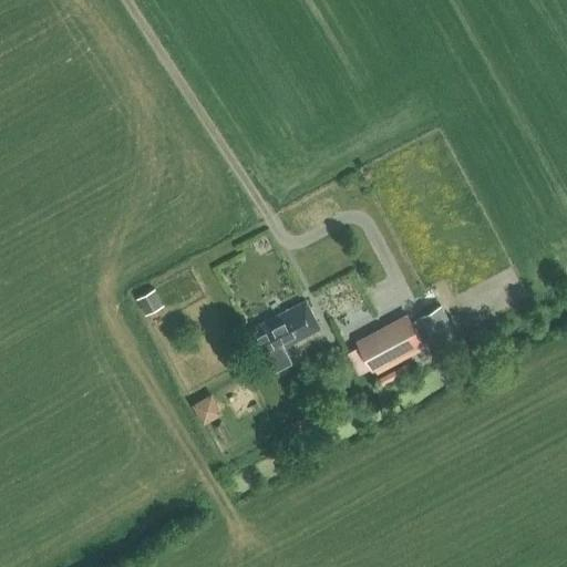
[(136,296),(145,312),(163,302),(154,286),(136,296)]
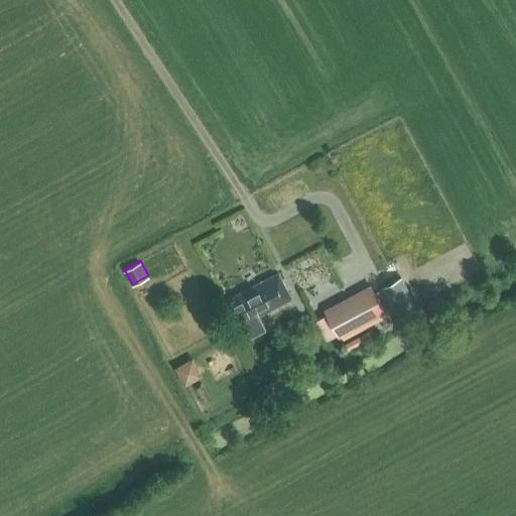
[(236,321),(238,320),(247,339),(265,329),(258,315),(291,298),(277,272),(232,295),(235,300),(227,304),(236,321)]
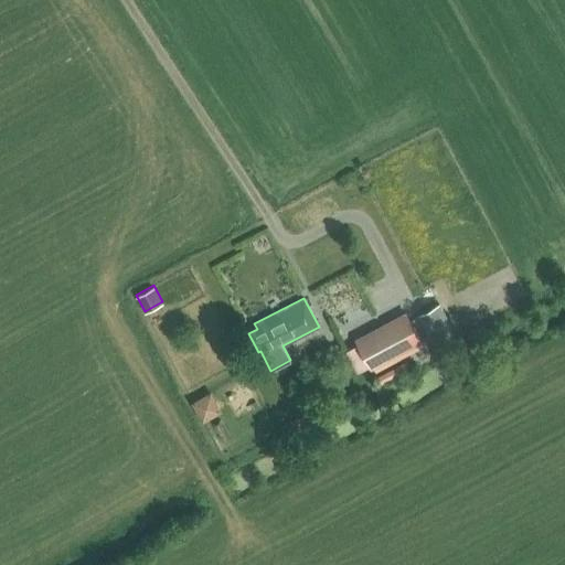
[(439,302),(417,315),(435,347),(457,336),(439,302)]
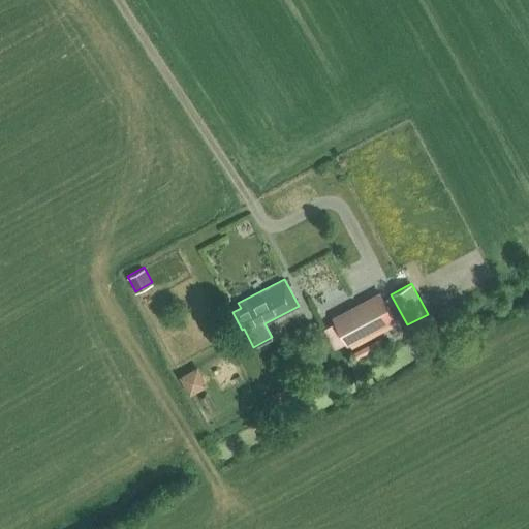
[(331,317),(345,345),(393,319),(378,292),(331,317)]
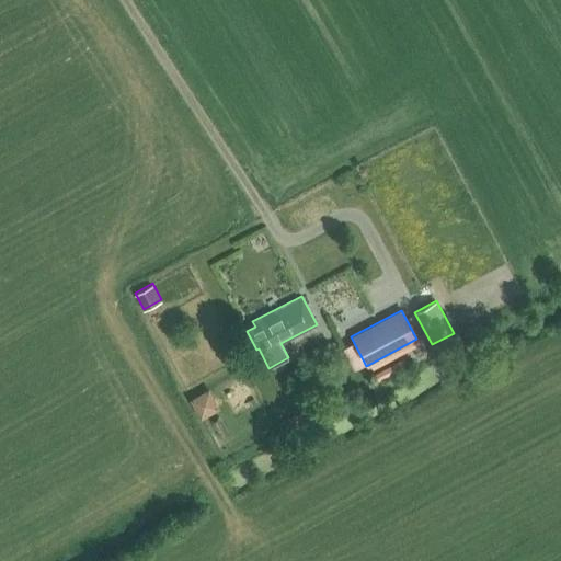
[(201,418),(222,408),(213,386),(191,397),(201,418)]
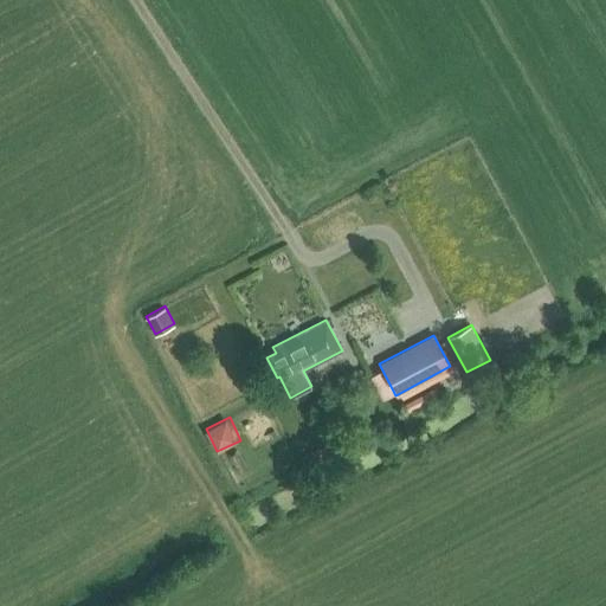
[(346,444),(342,437),(331,443),(335,450),(346,444)]
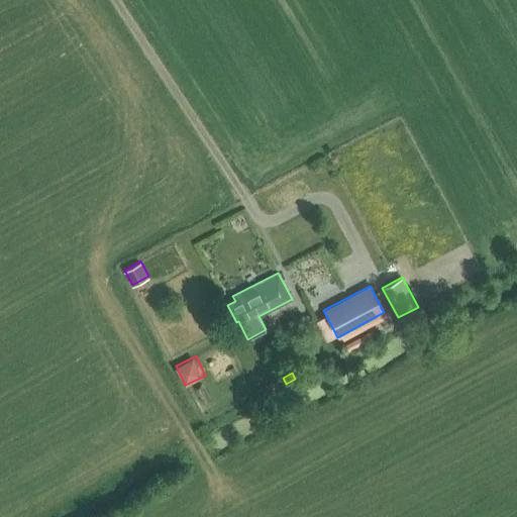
[(281,378),(269,385),(272,391),(285,385),(281,378)]
